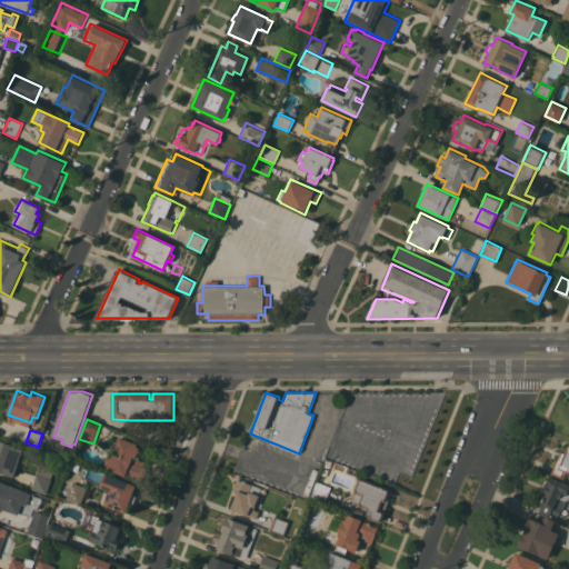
[(138,443),(137,447),(140,447),(136,459),(147,462),(145,468),(147,468),(142,481),(127,475),(126,476),(103,467),(103,466),(102,465),(106,457),(107,457),(108,453),(111,455),(111,453),(113,453),(115,449),(113,449),(116,441),(118,441),(120,437),(138,443)]
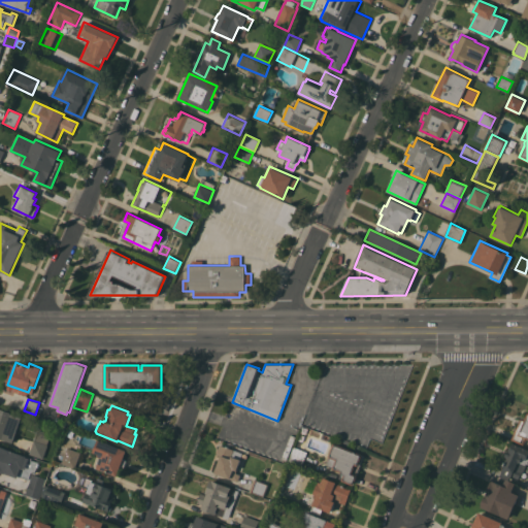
[(12,442),(0,437),(0,407),(12,413),(11,413),(22,417),(12,442)]
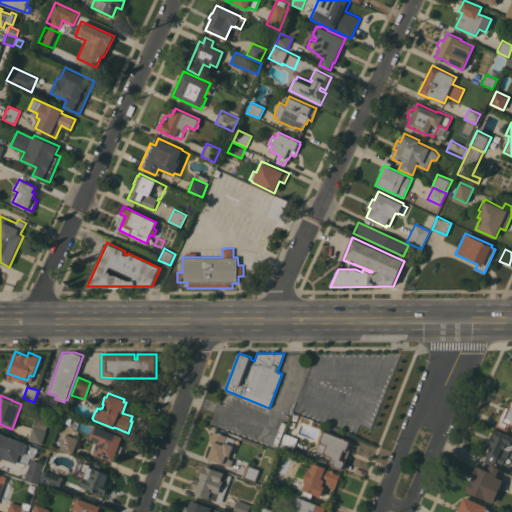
[(511,425),(510,425),(507,431),(496,426),(505,405),(509,407),(511,399),(511,425)]
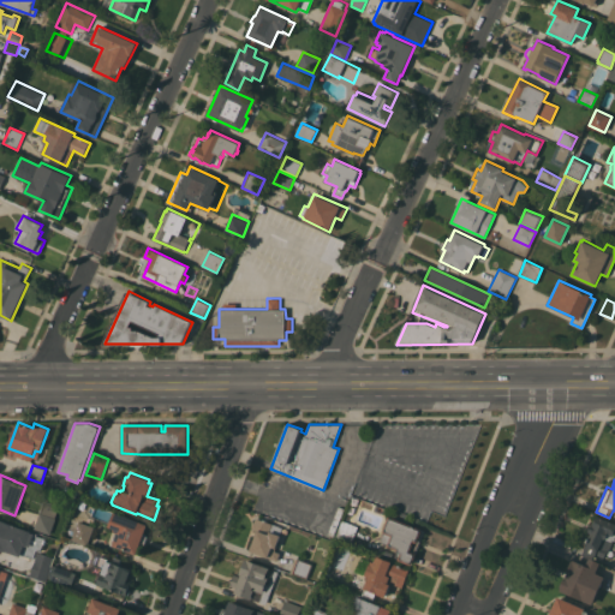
[(34,529),(45,500),(59,505),(54,518),(55,518),(51,533),(34,529)]
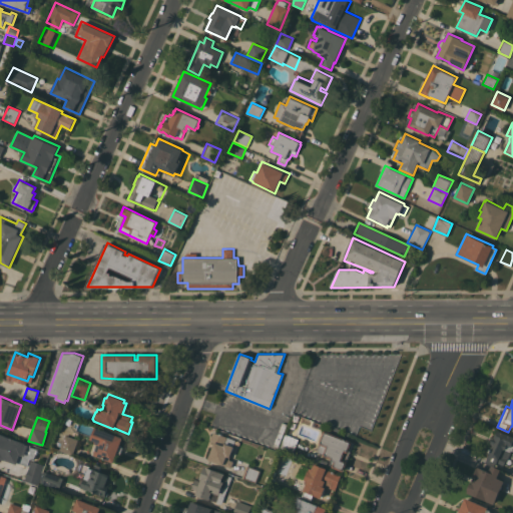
[(120,444),(122,446),(123,448),(120,454),(119,454),(118,454),(117,454),(114,462),(94,454),(98,444),(95,443),(95,441),(90,439),(95,427),(123,438),(120,444)]
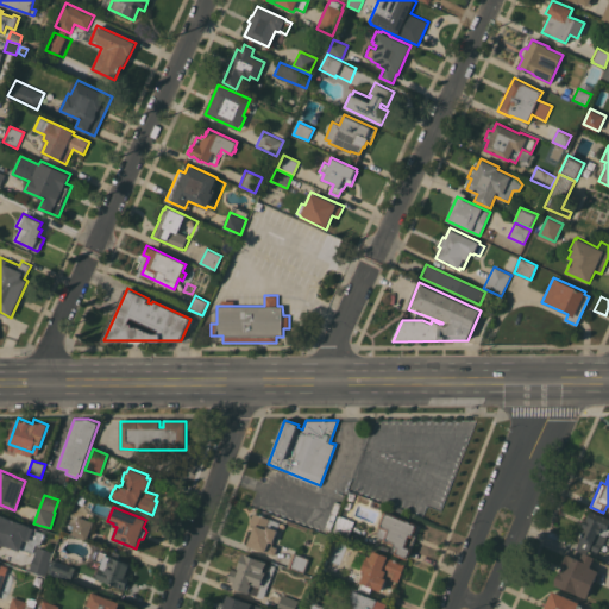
[(385,510),(419,523),(418,525),(421,526),(408,559),(395,554),(395,553),(391,551),(394,544),(384,540),(384,539),(377,535),(381,527),(380,527),(385,510)]
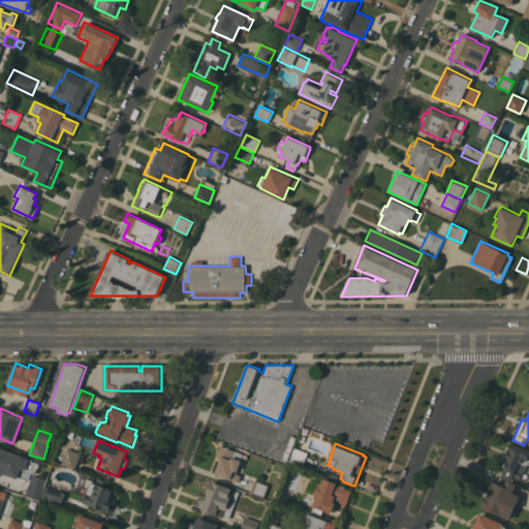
[(508,458),(506,457),(509,449),(510,450),(514,443),(528,449),(528,464),(526,465),(527,466),(524,473),(522,472),(520,479),(512,476),(510,481),(501,476),(508,458)]
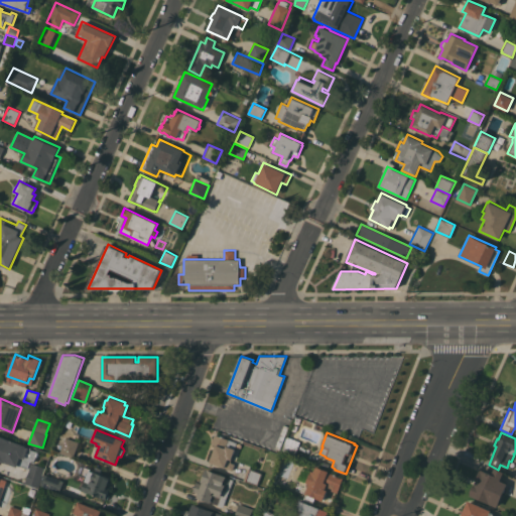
[(53,449),(59,434),(79,441),(73,458),(53,449)]
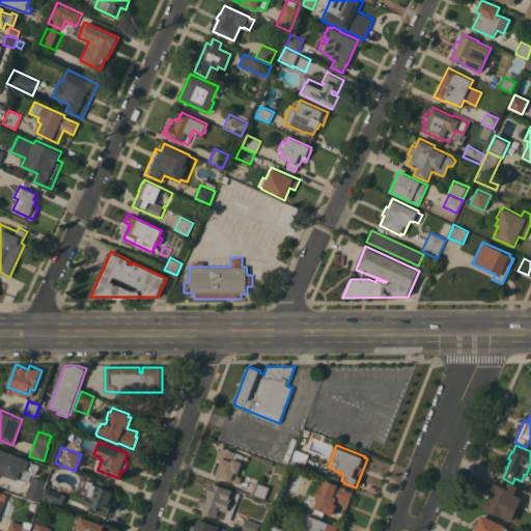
[(222,458),(218,456),(221,447),(245,455),(238,475),(242,477),(240,484),(216,475),(222,458)]
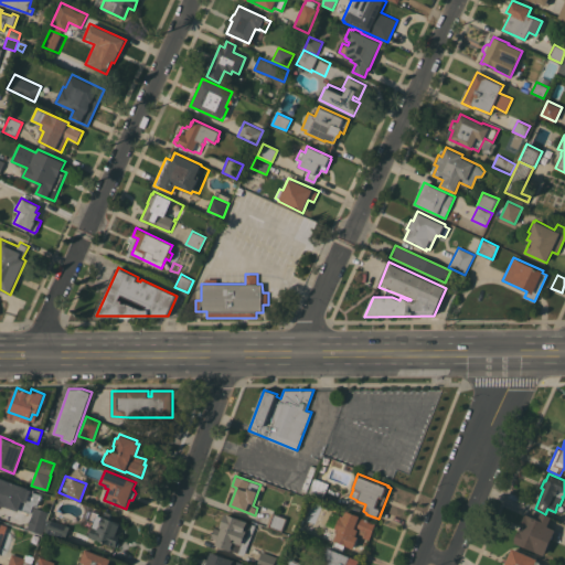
[(2,505),(1,507),(0,505),(0,477),(29,488),(28,489),(32,490),(31,491),(42,494),(38,507),(33,504),(31,513),(20,509),(19,511),(2,505)]
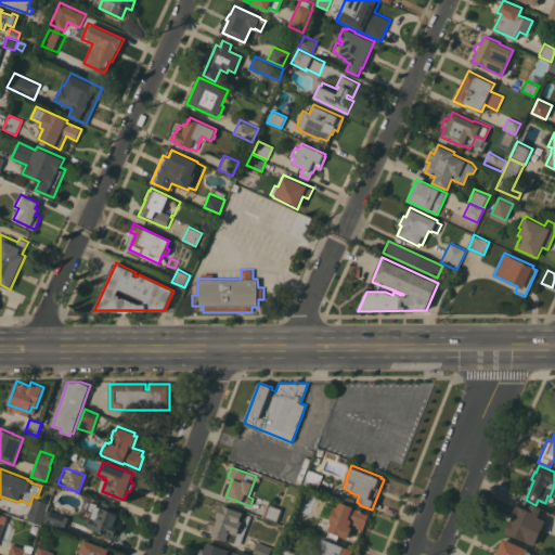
[(317,490),(304,485),(309,469),(323,475),(317,490)]
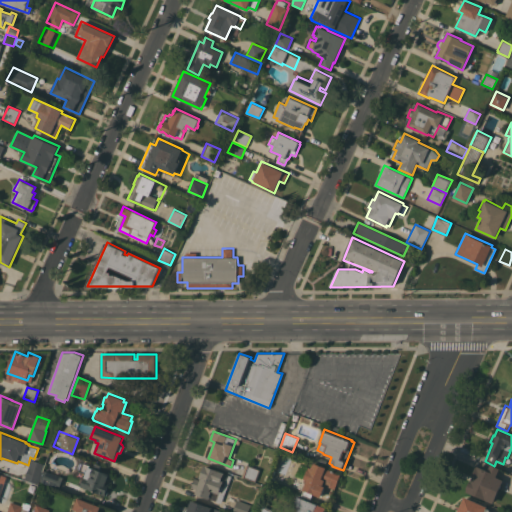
[(31,459),(44,464),(42,471),(43,471),(39,484),(25,479),(31,459)]
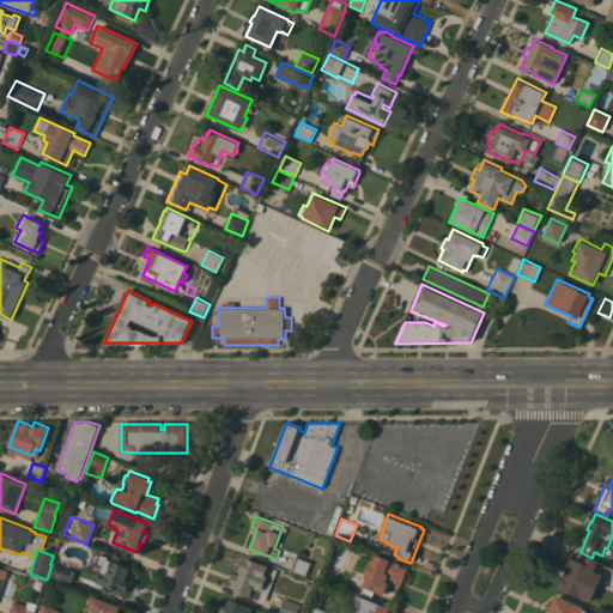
[(360,593),(366,577),(364,576),(369,563),(370,559),(374,560),(376,553),(390,559),(390,560),(407,568),(401,586),(390,582),(390,583),(389,583),(384,595),(376,592),(374,598),(366,595),(360,593)]
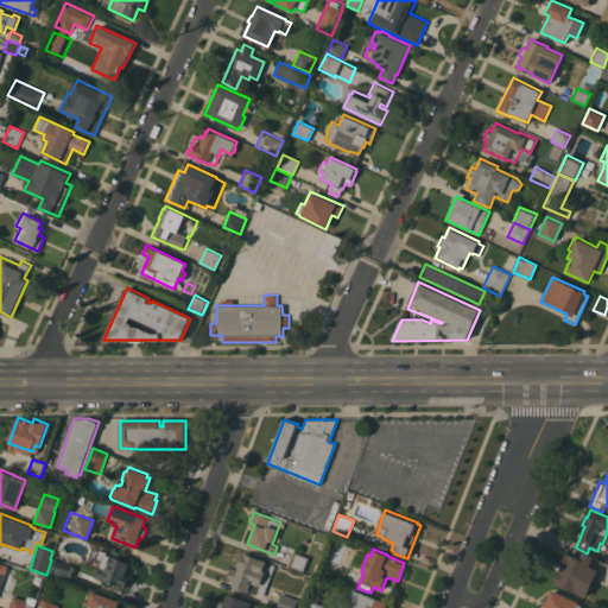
[(107,552),(106,555),(112,556),(114,550),(120,552),(118,558),(130,563),(126,572),(130,574),(125,588),(96,577),(102,562),(95,559),(99,550),(107,552)]
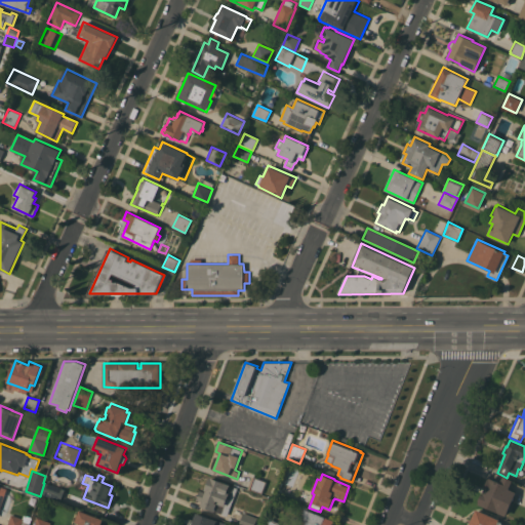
[(261,493),(248,488),(252,476),(267,481),(261,493)]
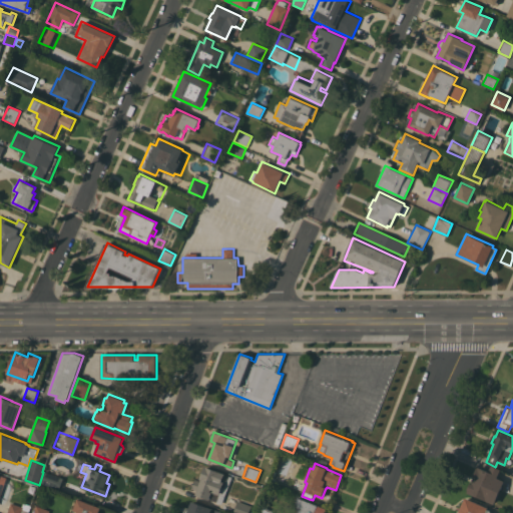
[(473,478),(478,467),(489,472),(491,466),(501,470),(498,477),(505,481),(494,504),(467,492),(473,478)]
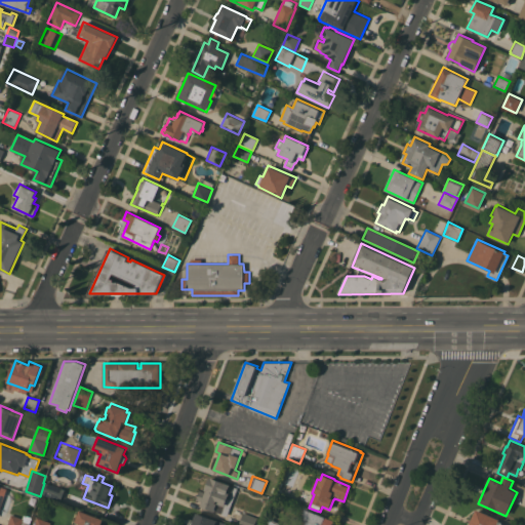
[(228,516),(200,506),(202,501),(196,499),(200,490),(205,492),(206,490),(205,490),(209,478),(238,488),(228,516)]
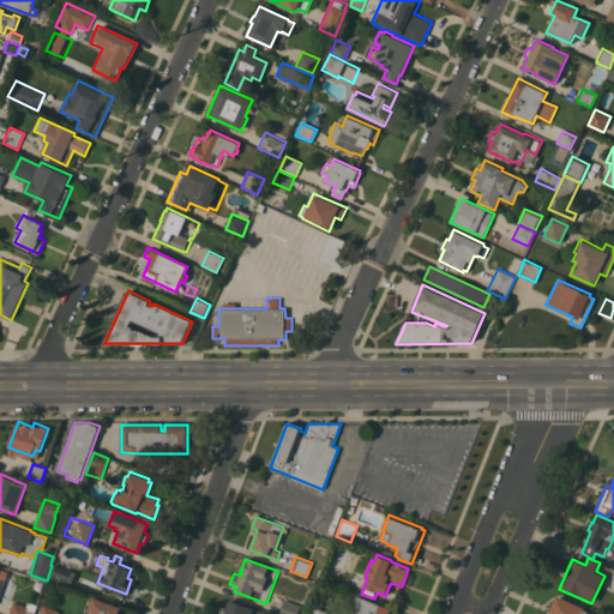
[(76,572),(71,585),(49,577),(54,564),(76,572)]
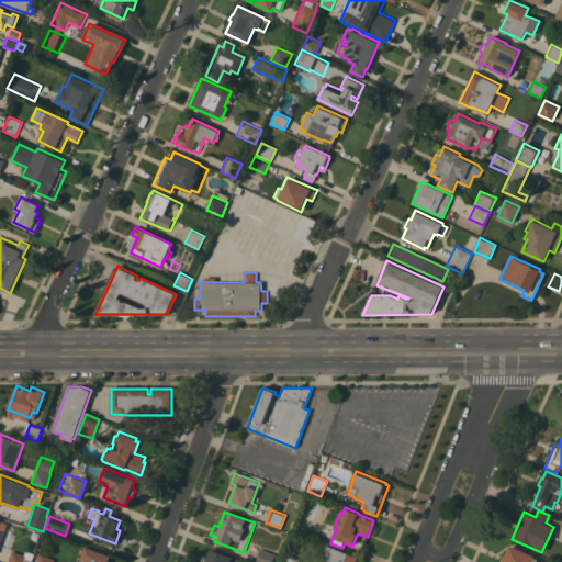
[(335,548),(358,557),(356,561),(321,561),(326,549),(323,548),(326,541),(330,543),(336,546),(335,548)]
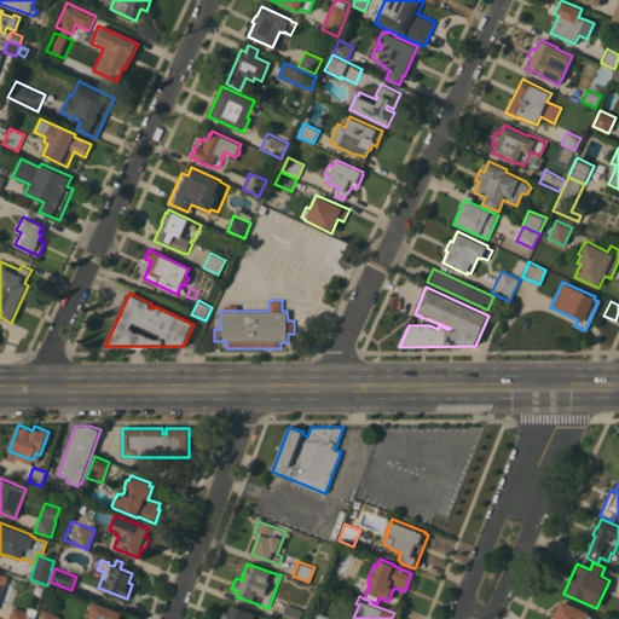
[(589,614),(590,614),(591,614),(597,617),(596,618),(551,618),(561,600),(589,612),(589,614)]
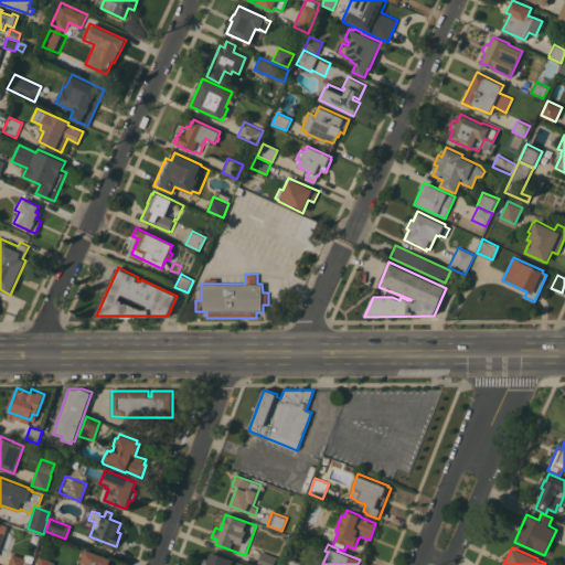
[(77,564),(78,564),(81,564),(83,562),(82,561),(86,548),(112,558),(108,564),(77,564)]
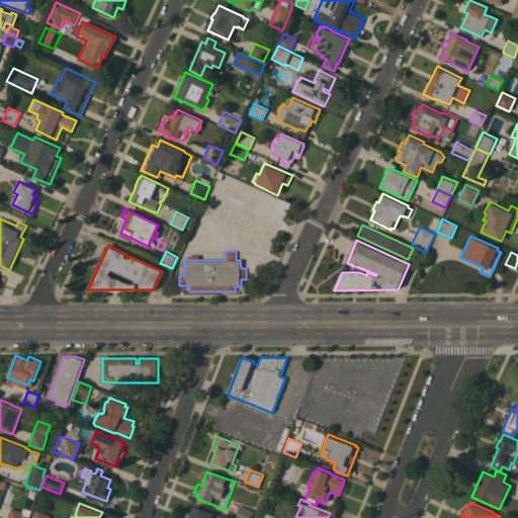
[(254,511),(251,517),(235,517),(240,505),(254,511)]
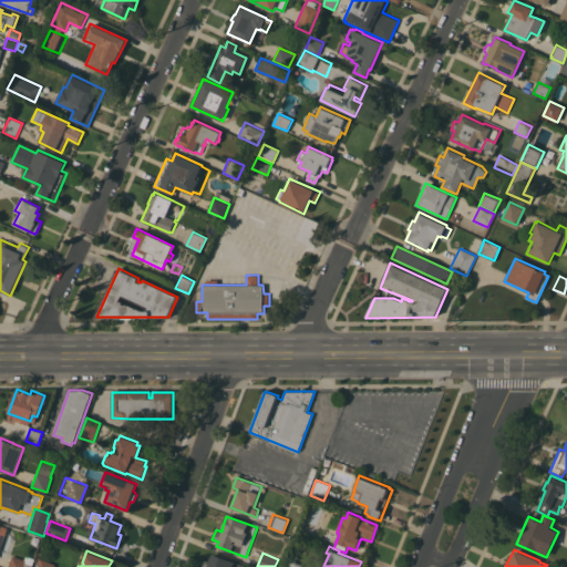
[(8,566),(12,555),(24,559),(26,555),(34,557),(32,564),(24,562),(24,564),(29,565),(28,566),(8,566)]
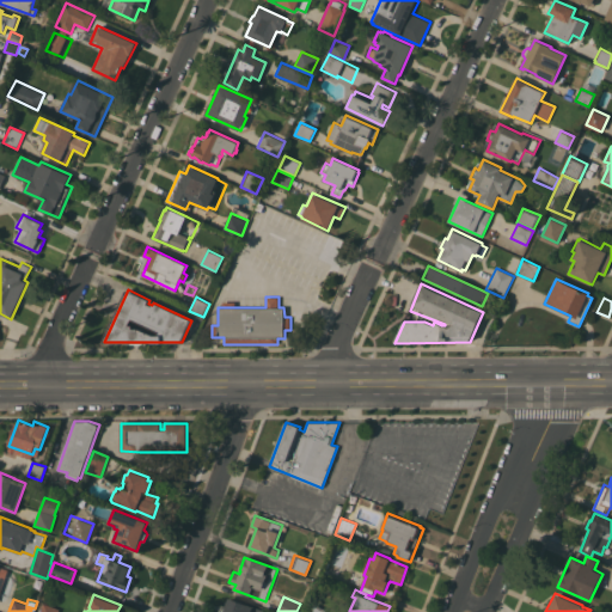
[(265,611),(221,611),(227,599),(265,611)]
